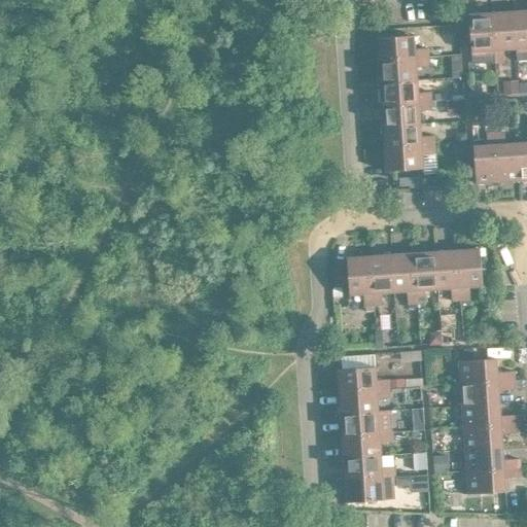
[(526,10),(515,11),(517,48),(518,61),(526,60),(526,10)]
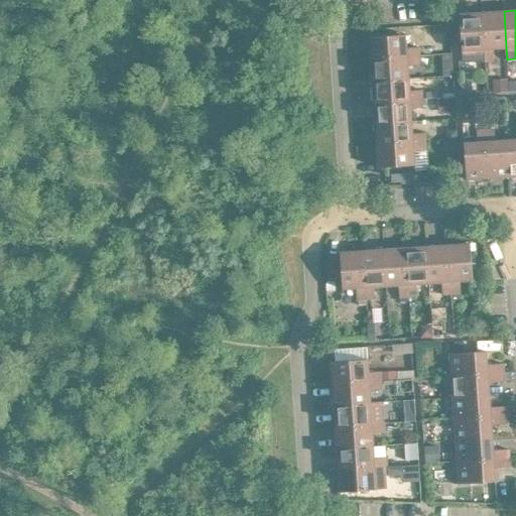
[(504,11),(482,13),(486,61),(495,60),(494,48),(506,47),(504,11)]
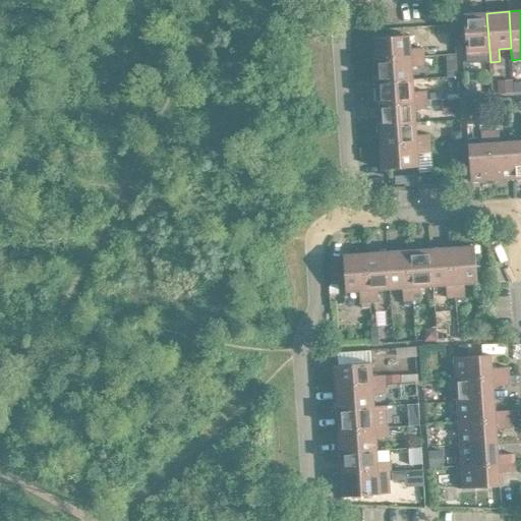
[(490,62),(486,13),(464,14),(467,51),(480,51),(481,62),(490,62)]
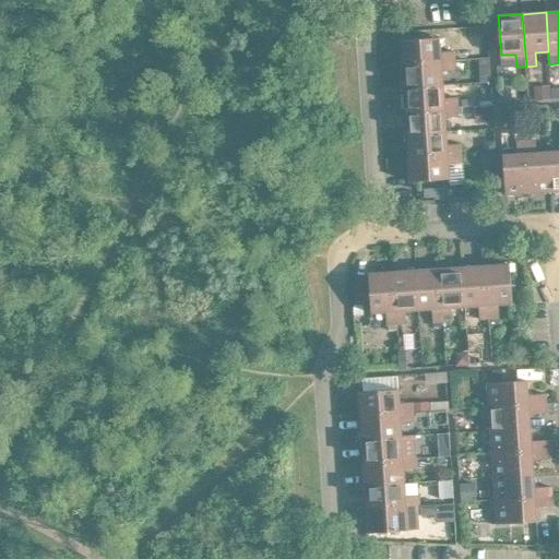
[(401,40),(402,64),(454,61),(454,51),(441,51),(440,37),(401,40)]
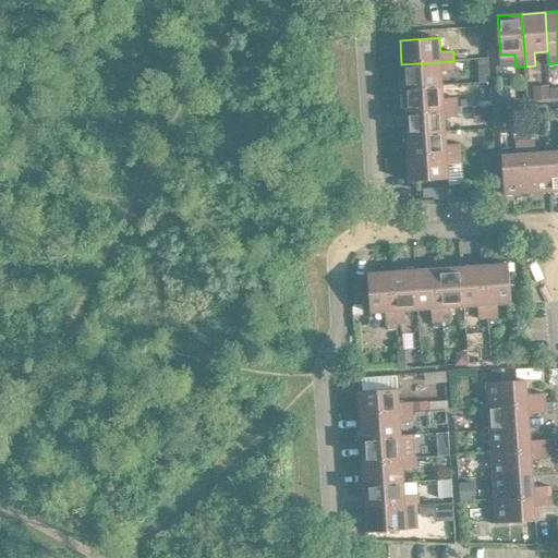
[(401,64),(403,87),(443,85),(441,71),(455,71),(453,61),(401,64)]
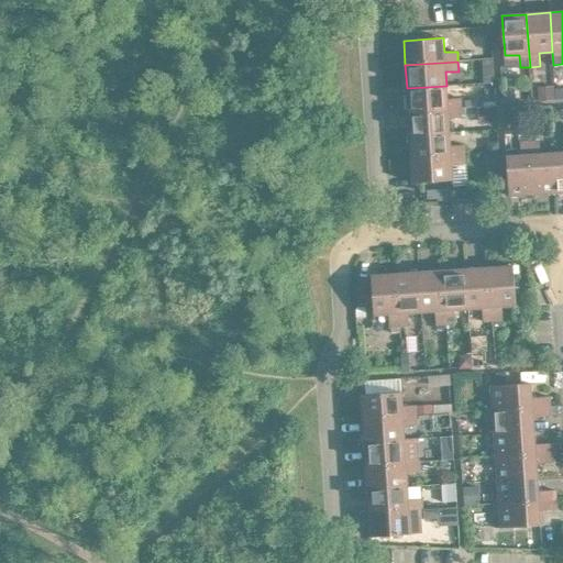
[(407,88),(408,111),(461,108),(461,98),(448,99),(446,86),(407,88)]
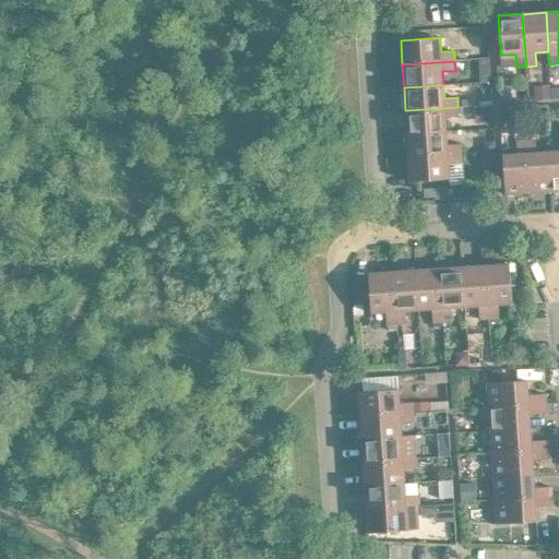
[(548,86),(536,86),(536,99),(549,98),(548,86)]
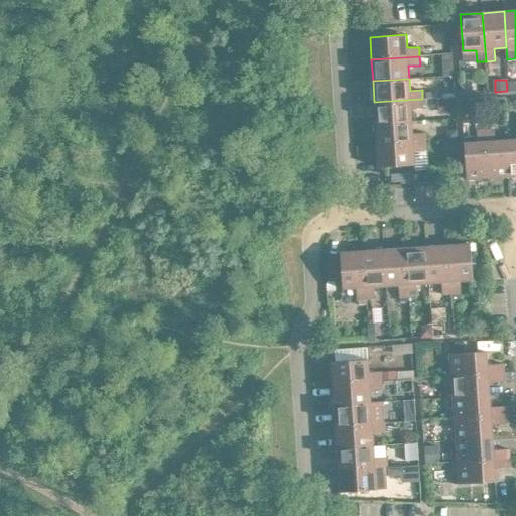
[(472,82),(461,83),(461,95),(473,95),(472,82)]
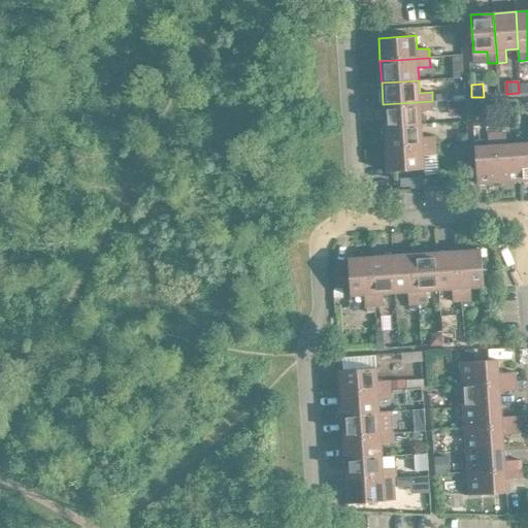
[(383,104),(385,127),(422,124),(421,111),(433,110),(432,101),(383,104)]
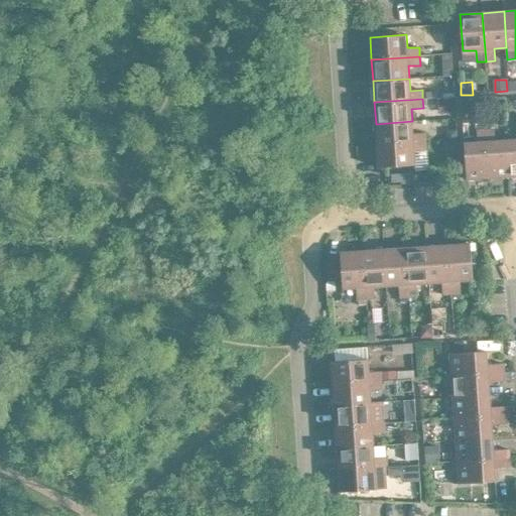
[(455,100),(442,100),(443,113),(456,112),(455,100)]
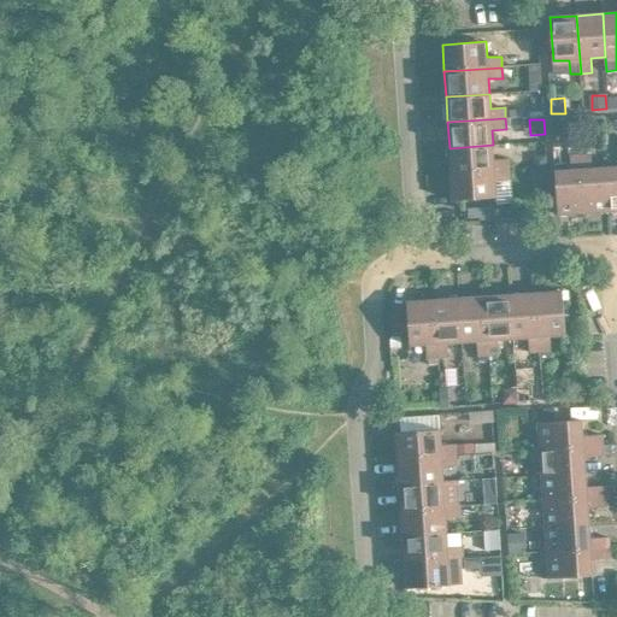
[(450,148),(451,174),(509,170),(509,159),(494,159),(493,145),(450,148)]
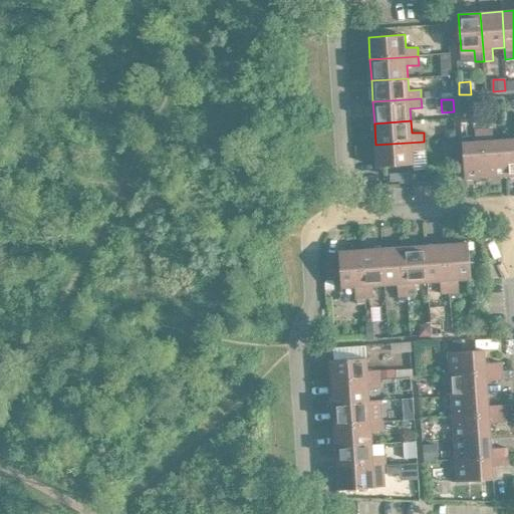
[(493,129),(484,130),(487,178),(508,176),(506,140),(493,141),(493,129)]
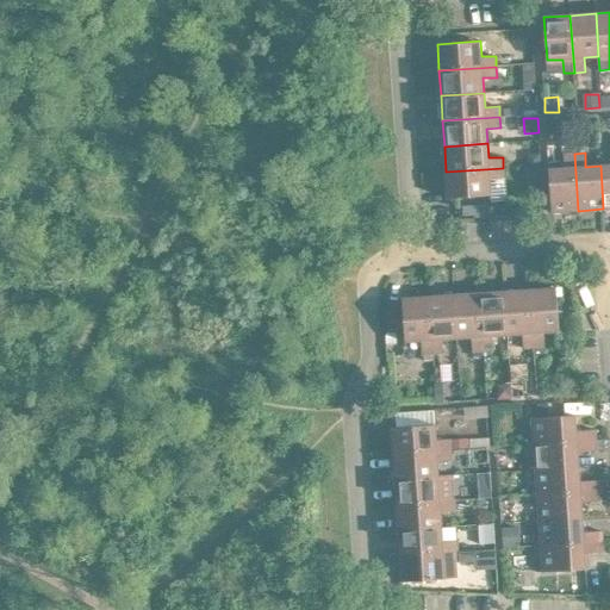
[(531,154),(528,157),(529,166),(540,166),(540,154),(531,154)]
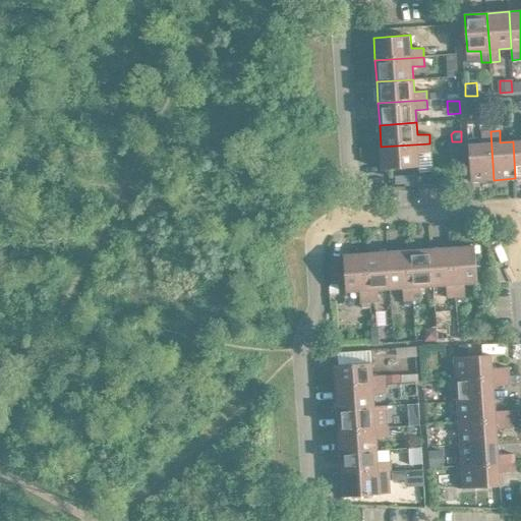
[(494,180),(490,131),(481,131),(482,143),(468,145),(471,181),(494,180)]
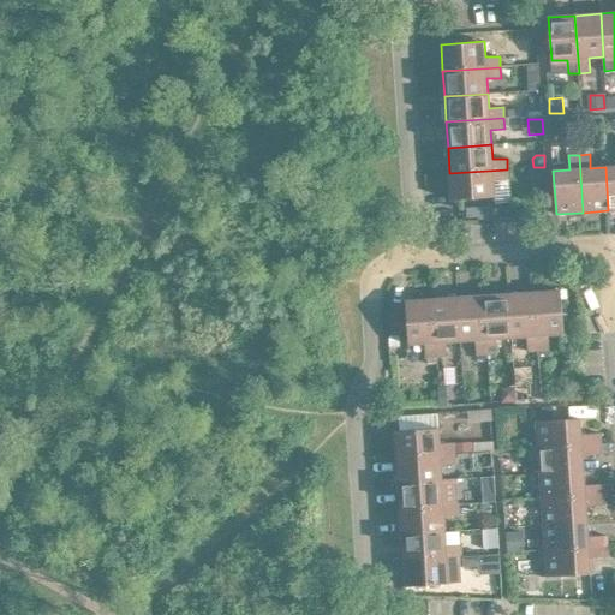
[(507,169),(449,173),(452,199),(495,197),(494,180),(508,180),(507,169)]
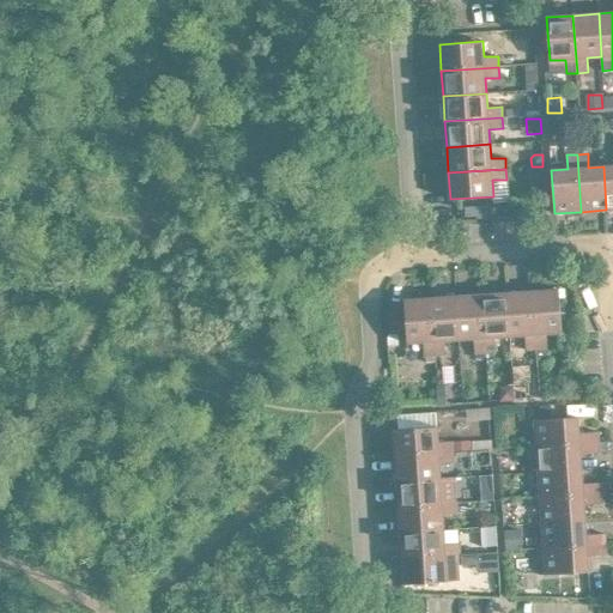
[(480,206),(465,206),(465,218),(481,218),(480,206)]
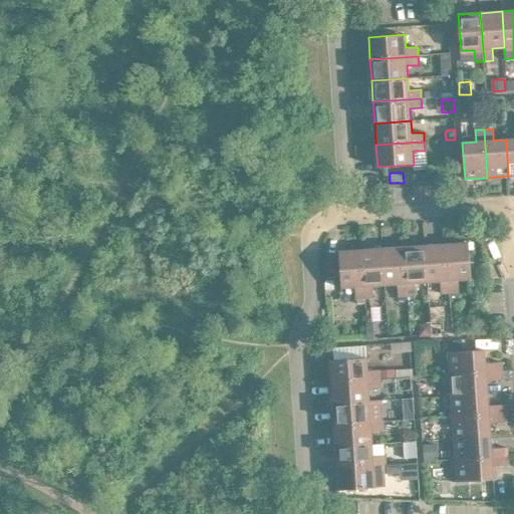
[(469,243),(447,244),(450,292),(452,292),(459,291),(458,280),(471,279),(469,243)]
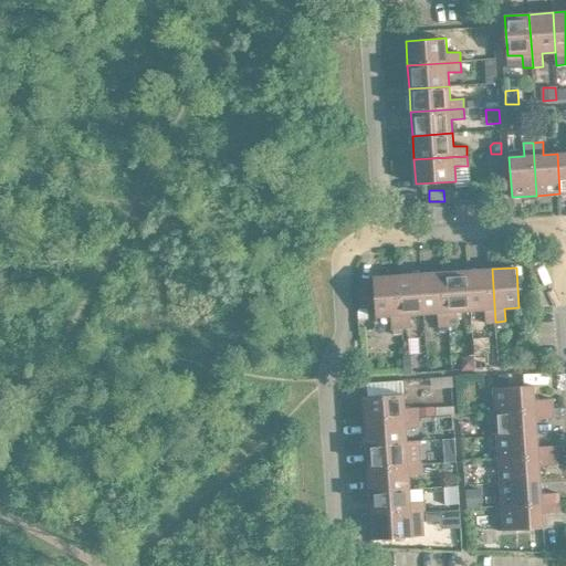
[(492,269),(469,271),(471,311),(484,310),(485,323),(495,322),(492,269)]
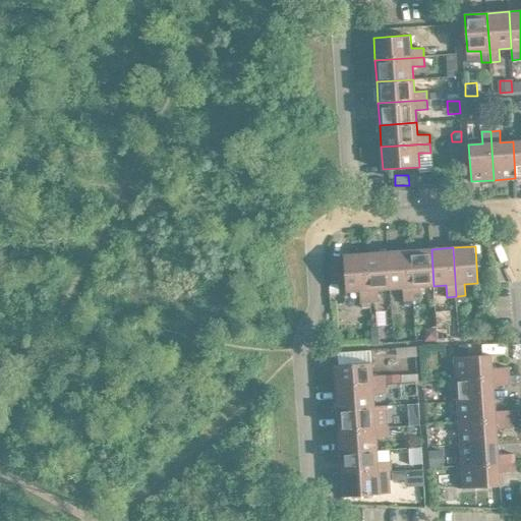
[(431,249),(409,250),(413,299),(422,298),(421,286),(433,286),(431,249)]
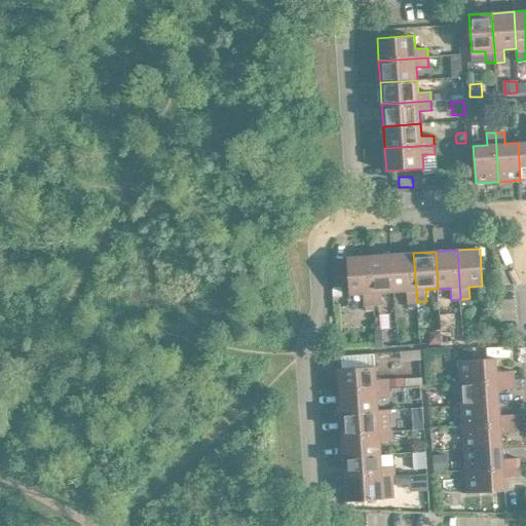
[(413,253),(391,254),(395,292),(407,291),(408,303),(417,302),(413,253)]
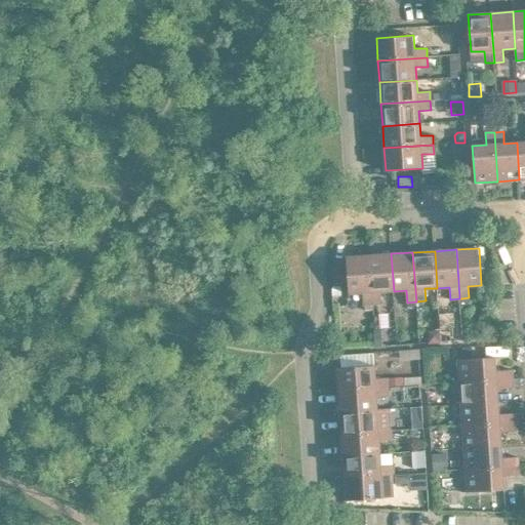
[(391,253),(369,255),(372,305),(381,304),(380,291),(394,291),(391,253)]
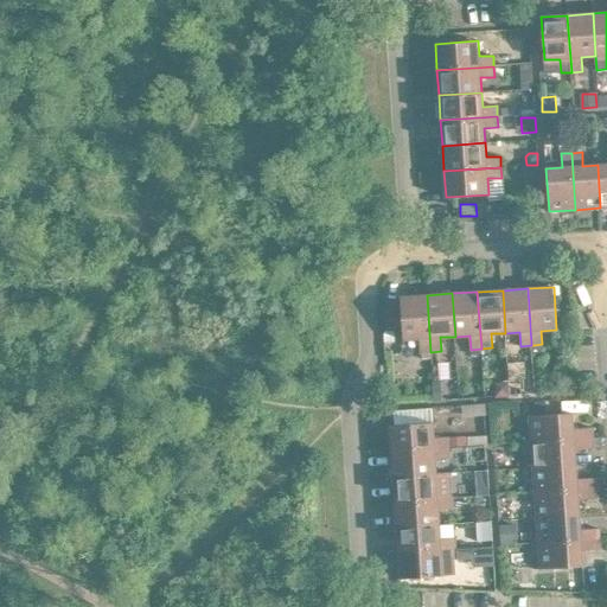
[(430,352),(427,295),(401,296),(403,340),(419,339),(420,353),(430,352)]
